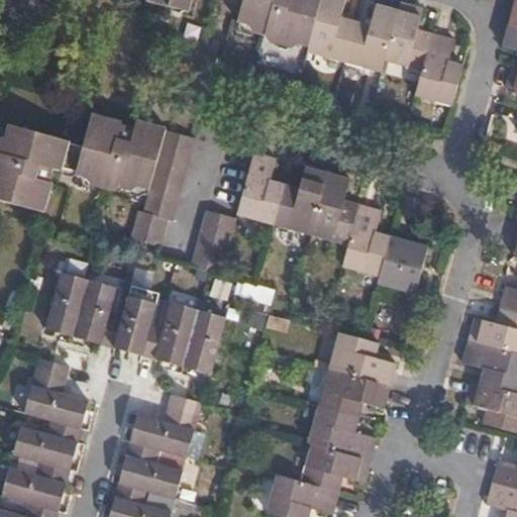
[(191,0),(146,0),(146,2),(188,12),(191,0)]
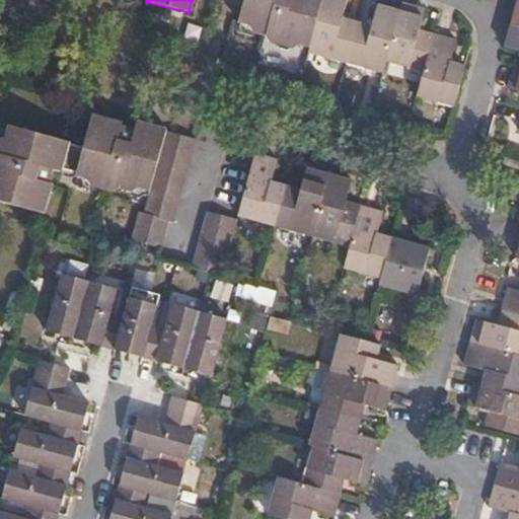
[(245,0),(238,21),(249,25),(253,32),(267,35),(271,42),(292,49),(299,45),(310,48),(322,0),(245,0)]
